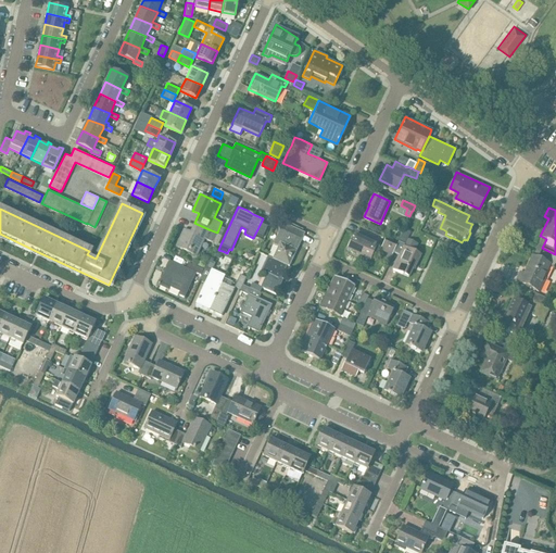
[(184,228),(176,244),(197,254),(204,237),(213,241),(213,240),(217,233),(209,229),(194,223),(190,231),(184,228)]
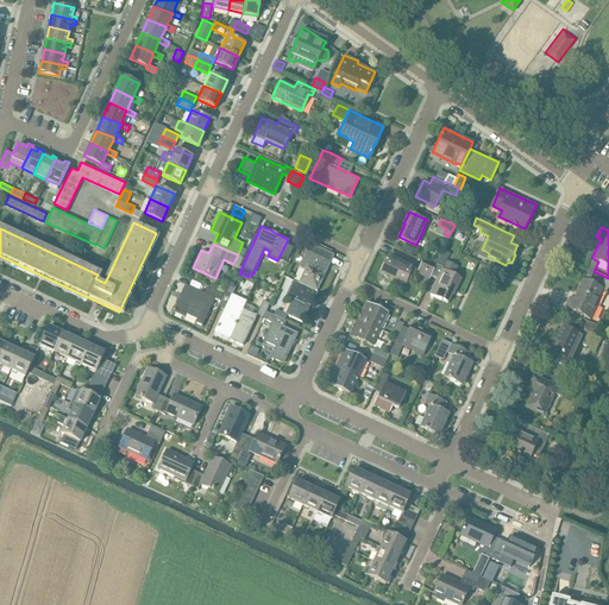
[(297,281),(315,289),(316,290),(331,259),(307,247),(299,265),(303,268),(297,281)]
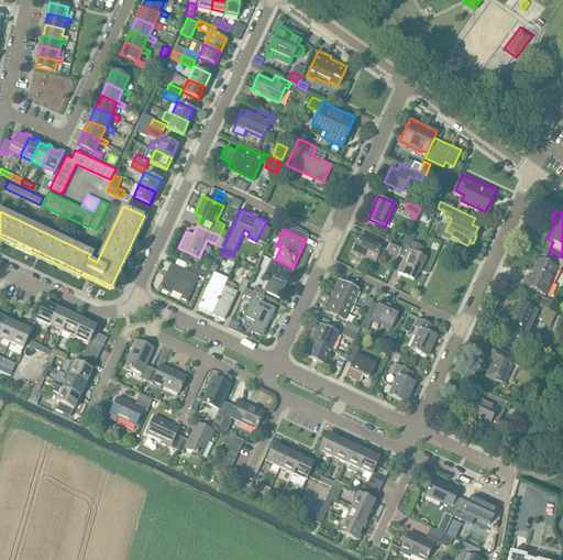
[(418,268),(418,270),(420,270),(427,256),(409,248),(416,232),(410,230),(404,243),(408,245),(406,252),(397,271),(414,278),(418,268)]
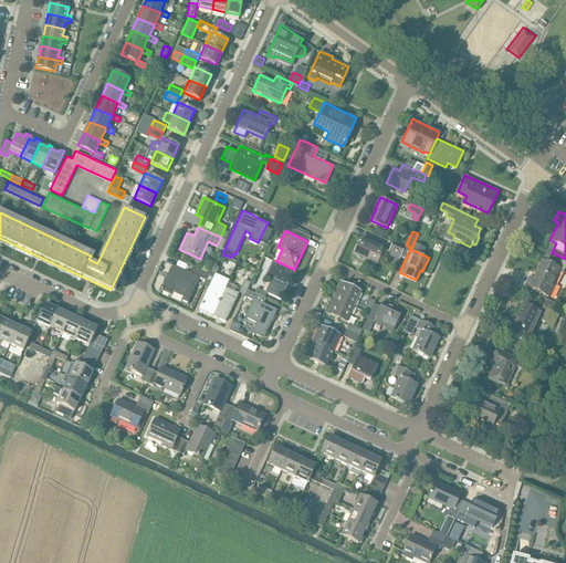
[(377,262),(386,244),(363,233),(355,250),(367,256),(366,257),(377,262)]
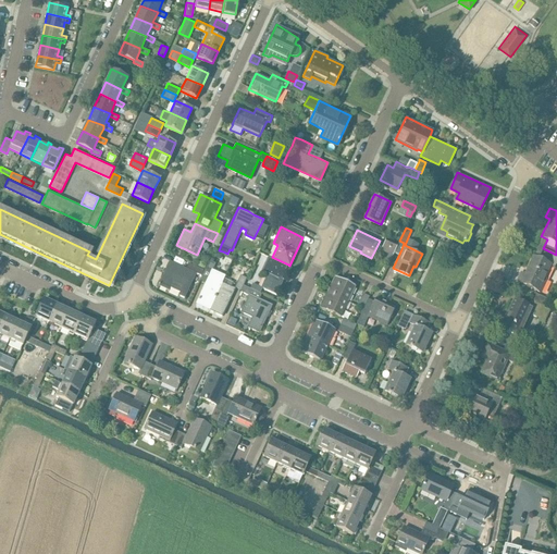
[(381,249),(392,255),(398,242),(386,236),(381,249)]
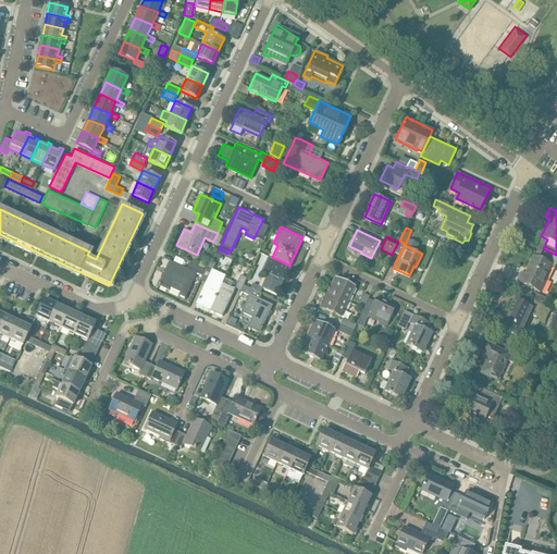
[(520,271),(516,280),(541,292),(547,278),(545,277),(551,266),(554,267),(556,262),(556,255),(543,248),(539,258),(532,256),(523,273),(520,271)]
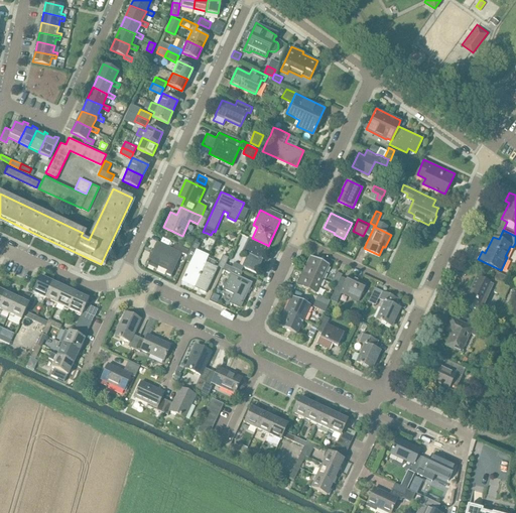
[(234,261),(231,266),(241,270),(243,265),(256,272),(262,259),(261,259),(267,245),(252,238),(248,236),(241,251),(246,253),(241,264),(234,261)]
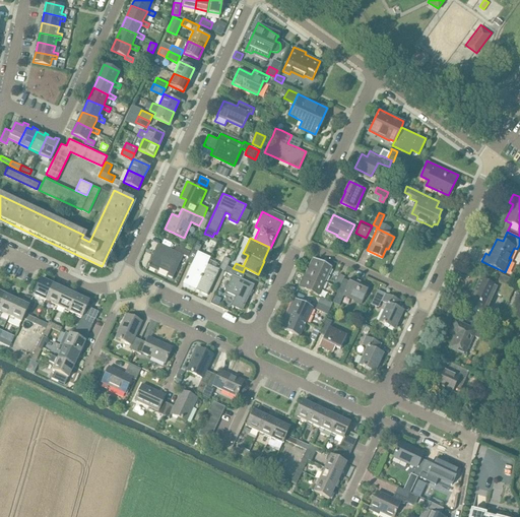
[(173,277),(183,254),(188,256),(188,255),(190,251),(176,244),(174,250),(157,242),(147,265),(157,270),(159,267),(168,271),(167,274),(173,277)]
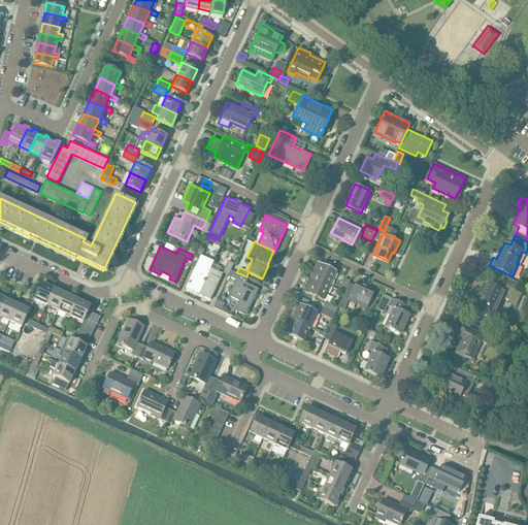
[(186,287),(198,292),(212,262),(212,260),(201,254),(204,249),(198,245),(193,257),(190,264),(195,266),(186,287)]
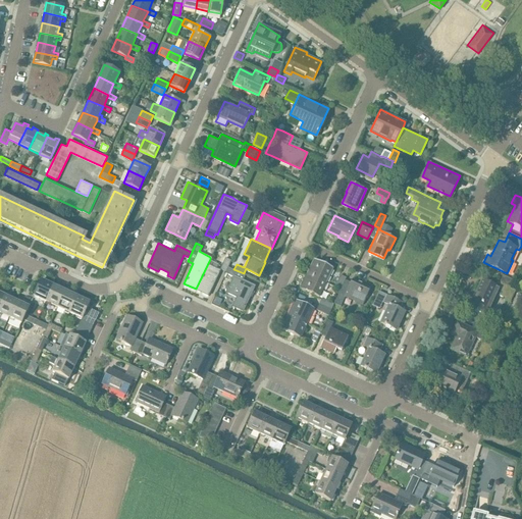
[(219,268),(225,270),(227,266),(231,259),(225,256),(219,268)]
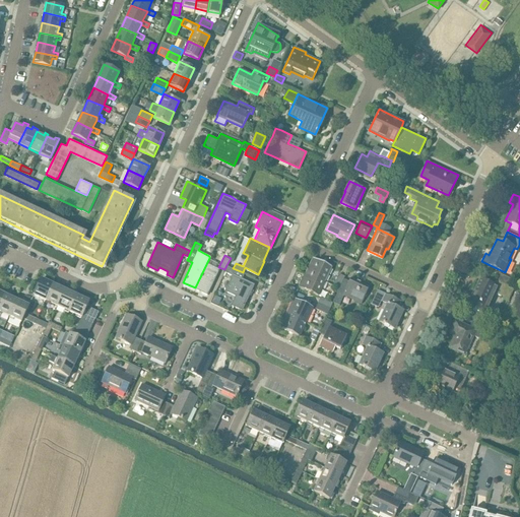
[(313,257),(306,271),(325,280),(332,266),(313,257)]
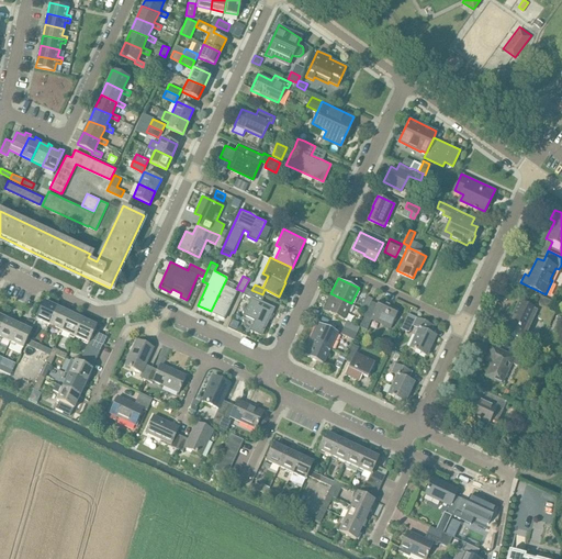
[(226,279),(211,311),(224,317),(236,290),(233,288),(235,283),(226,279)]
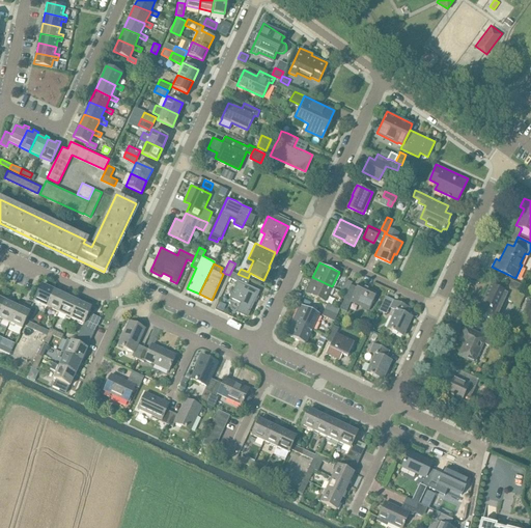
[(249,279),(248,278),(238,274),(231,271),(229,275),(229,276),(236,280),(229,296),(240,301),(235,310),(247,315),(258,289),(247,284),(249,279)]
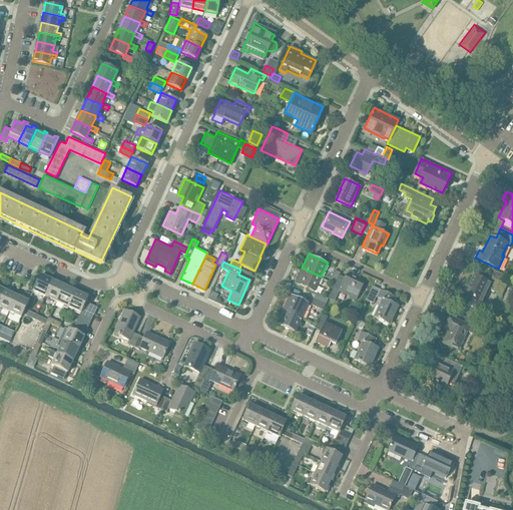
[(314,291),(321,277),(302,268),(296,283),(314,291)]
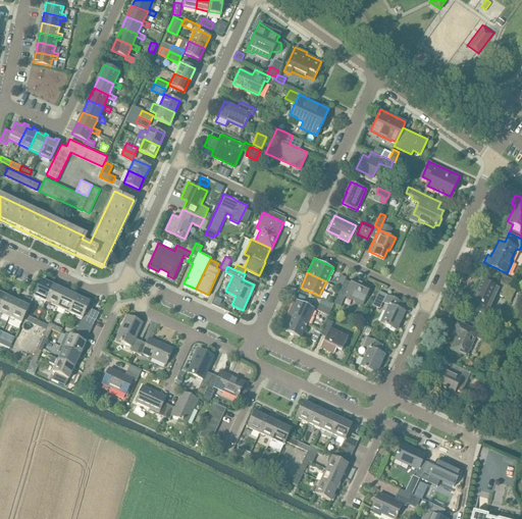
[(481,278),(468,307),(487,316),(498,294),(511,300),(513,294),(516,288),(510,284),(513,278),(501,272),(498,278),(497,279),(494,286),(481,278)]
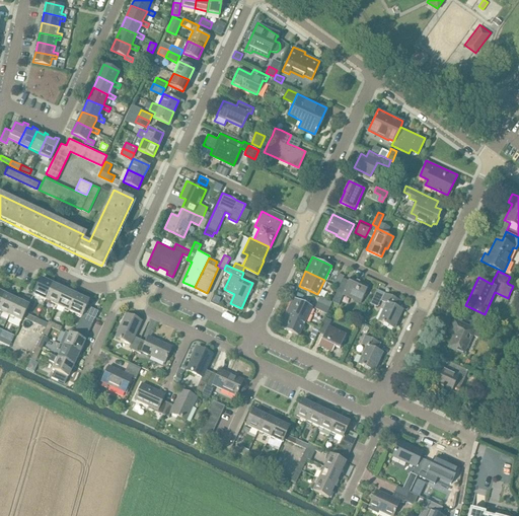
[(332,284),(336,286),(338,287),(341,280),(343,277),(344,275),(338,272),(332,284)]
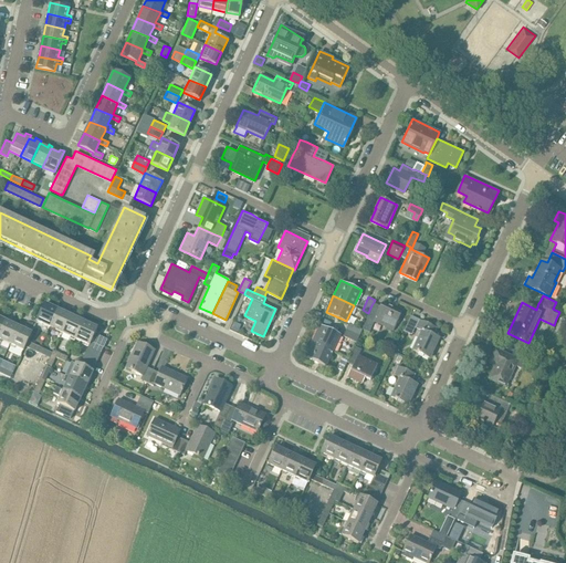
[(378,309),(371,305),(368,313),(366,319),(362,327),(369,331),(374,321),(392,330),(401,310),(381,301),(378,309)]
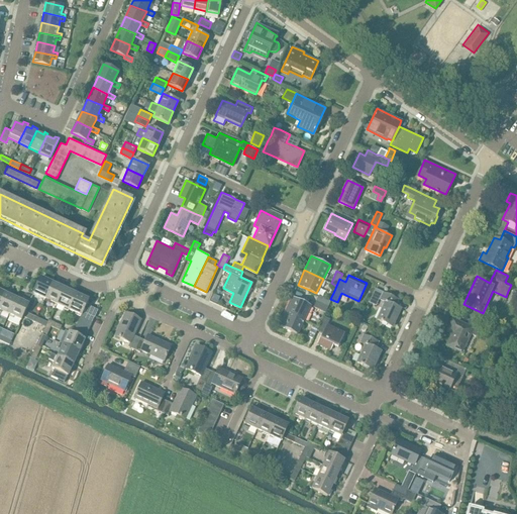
[(33,292),(45,298),(53,282),(40,277),(33,292)]
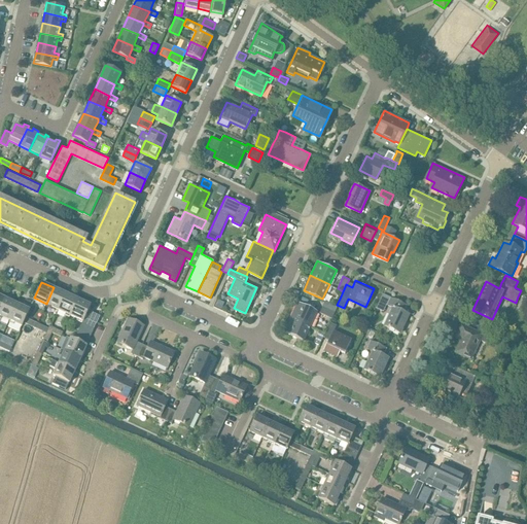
[(54,287),(46,304),(59,309),(66,293),(54,287)]
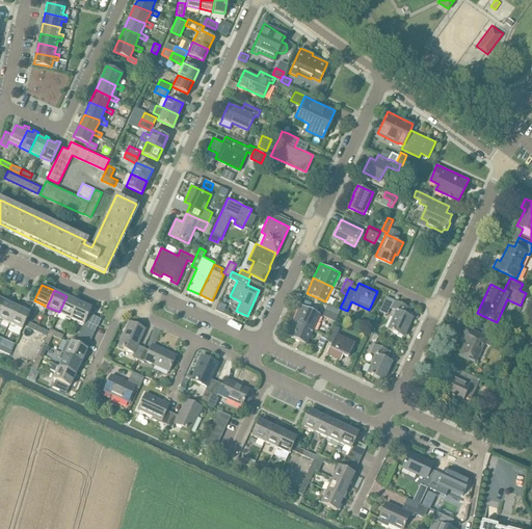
[(67,296),(59,312),(72,318),(79,302),(67,296)]
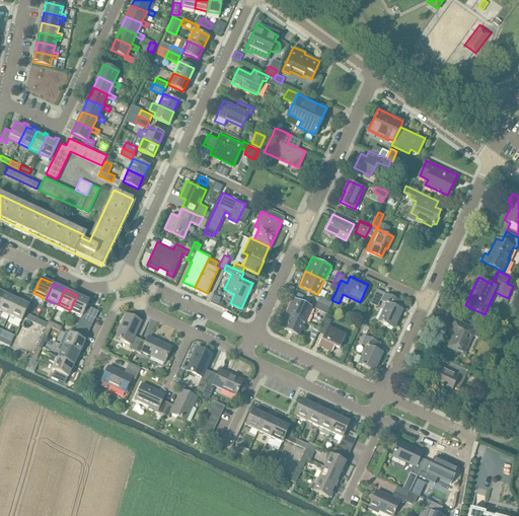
[(385,301),(377,319),(393,327),(402,308),(397,306),(400,299),(383,292),(380,299),(385,301)]
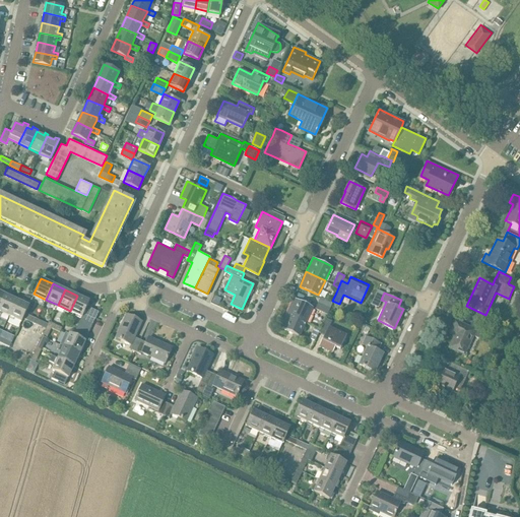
[(4,294),(0,302),(0,311),(8,315),(16,299),(4,294)]
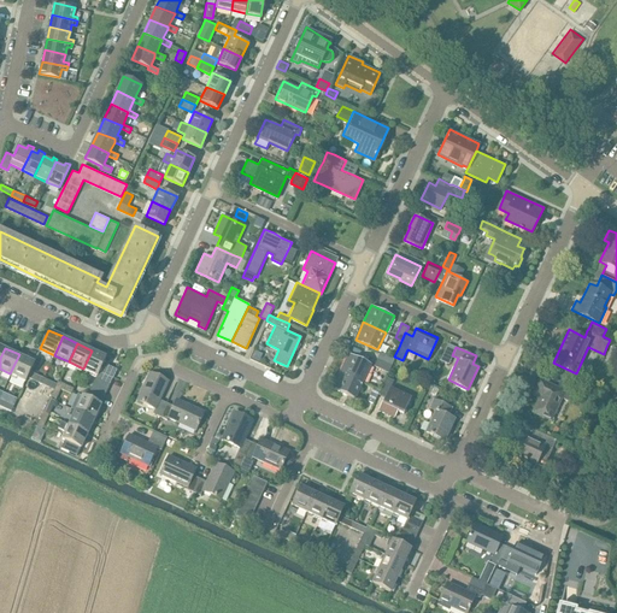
[(92,351),(83,369),(97,375),(95,377),(110,383),(112,377),(113,377),(117,369),(104,363),(106,357),(92,351)]
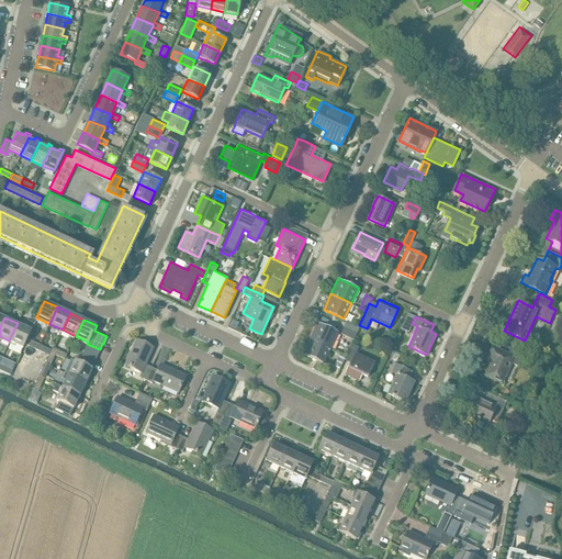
[(356,332),(356,333),(359,326),(346,320),(344,326),(356,332)]
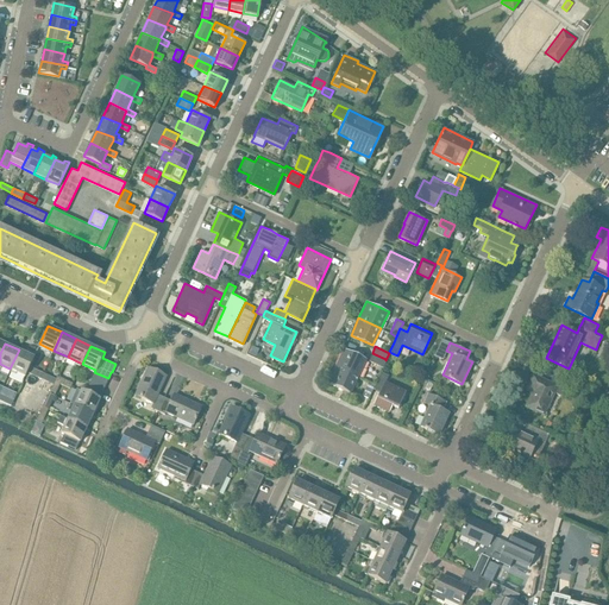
[(344,347),(336,365),(358,375),(366,358),(344,347)]
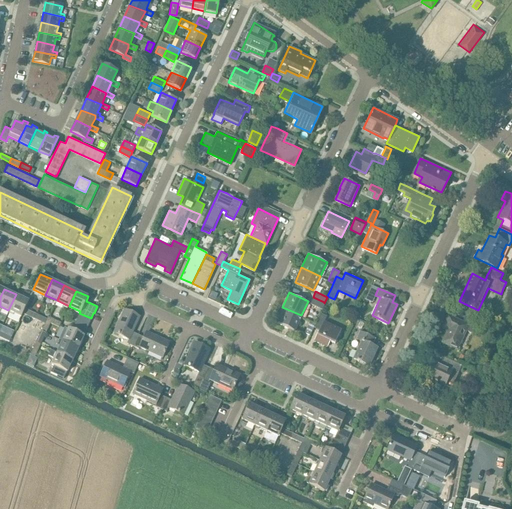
[(16,294),(8,310),(20,316),(22,312),(25,307),(28,300),(16,294)]
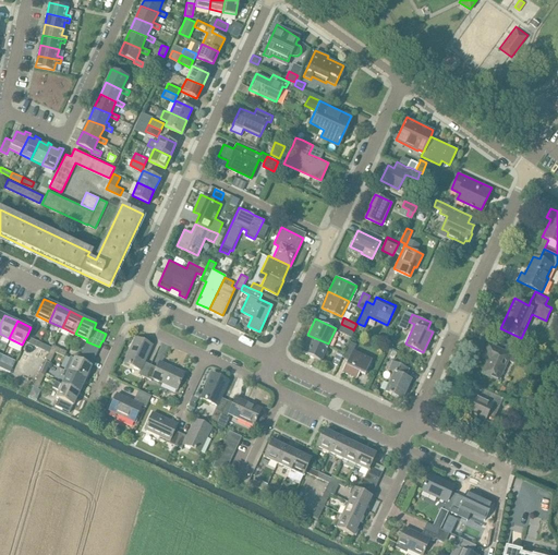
[(351,336),(353,330),(353,329),(341,324),(338,330),(351,336)]
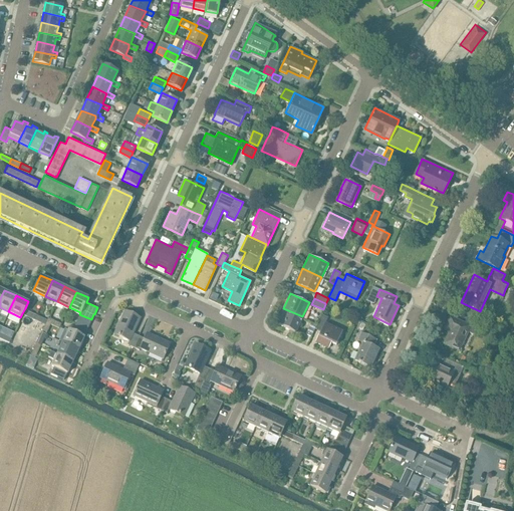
[(22,313),(34,318),(37,314),(25,308),(22,313)]
